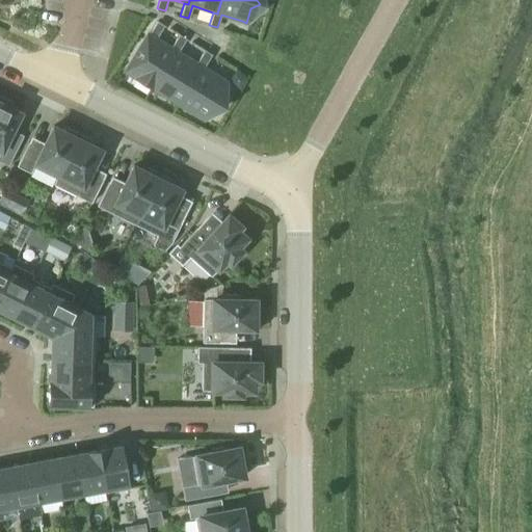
[(148,35),(125,72),(151,87),(174,51),(169,49),(156,41),(163,29),(155,25),(149,35),(148,35)]
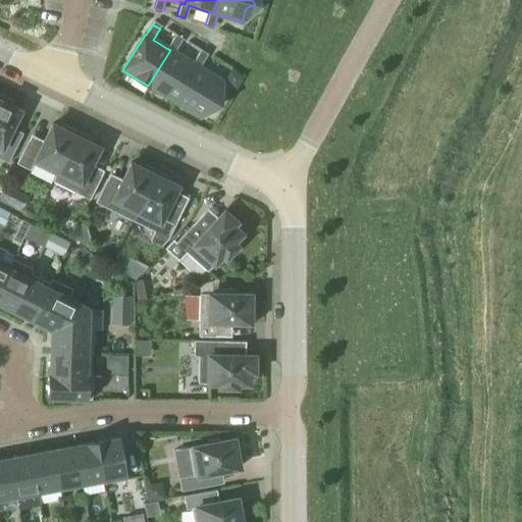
[(170,50),(148,86),(173,102),(196,65),(192,63),(173,52),(180,41),(172,37),(166,48),(170,50)]
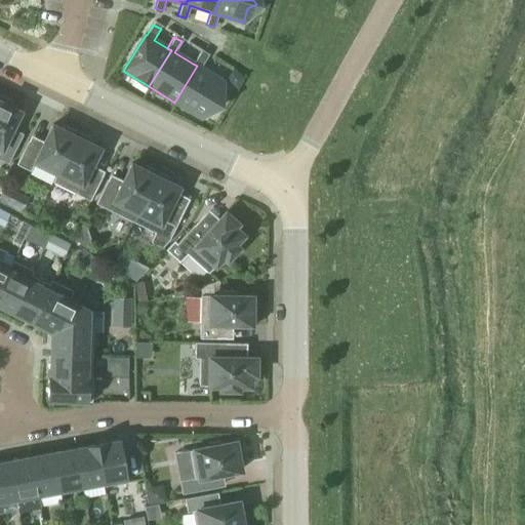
[(197,66),(174,103),(200,118),(208,106),(217,104),(215,93),(223,82),(218,79),(200,68),(207,57),(199,52),(193,64),(197,66)]
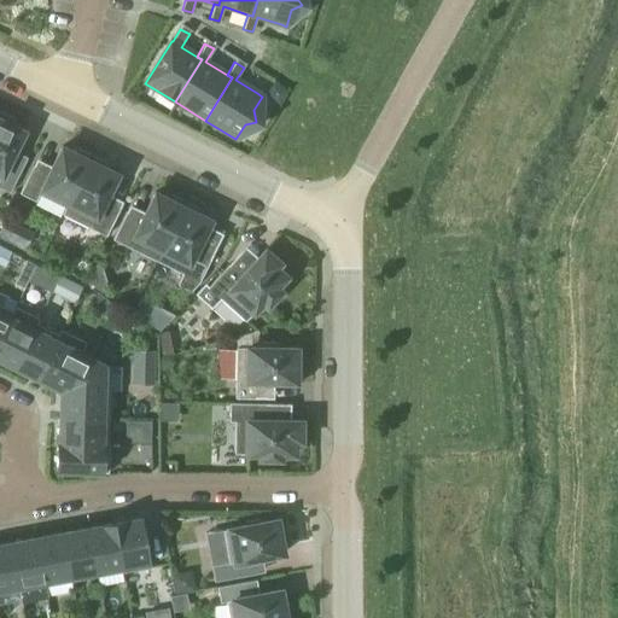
[(0,114),(0,188),(10,193),(23,167),(10,159),(23,132),(10,126),(12,120),(0,114)]
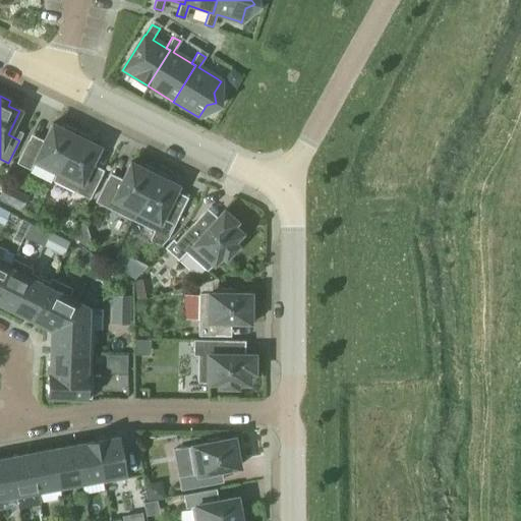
[(33,161),(58,173),(77,131),(63,124),(61,128),(52,124),(41,147),(27,139),(16,164),(29,169),(33,161)]
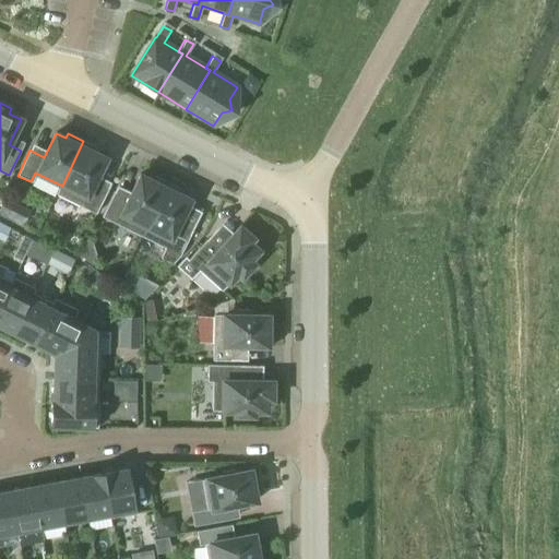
[(83,141),(62,186),(58,195),(95,214),(108,189),(94,182),(106,158),(96,153),(98,149),(83,141)]
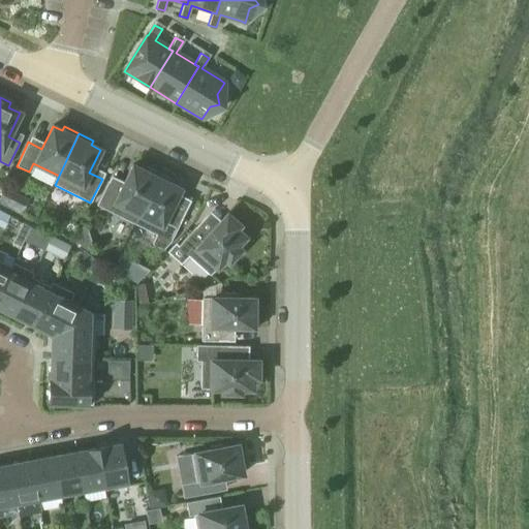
[(96,206),(132,223),(158,173),(144,165),(142,170),(132,165),(121,188),(107,182),(96,206)]
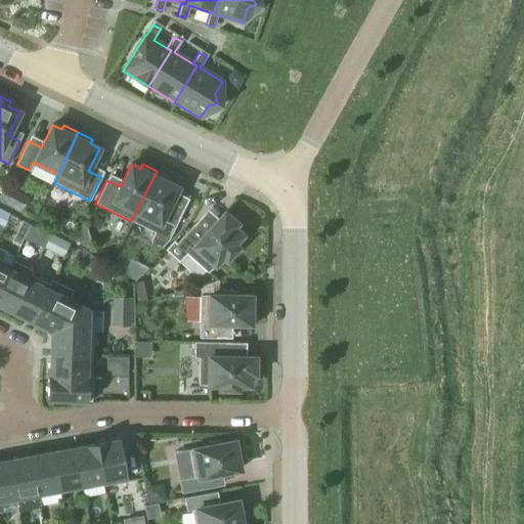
[(157,171),(131,221),(154,232),(149,242),(164,249),(180,216),(167,210),(178,187),(169,182),(171,178),(163,174),(157,171)]
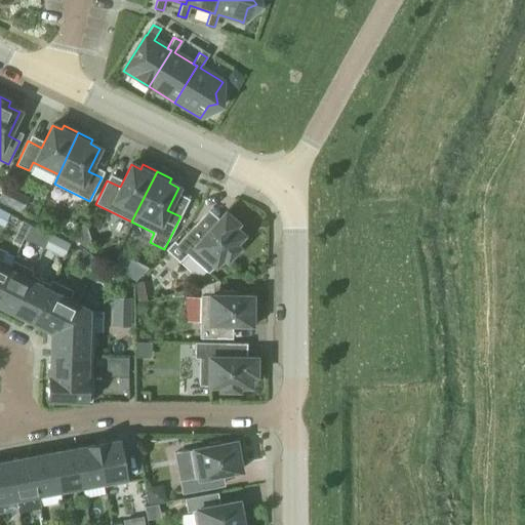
[(3,187),(0,192),(0,203),(19,213),(27,199),(3,187)]
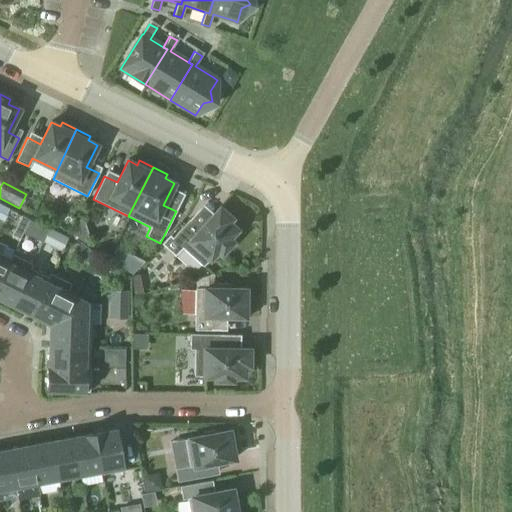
[(172,238),(203,267),(217,251),(221,254),(232,242),(228,238),(236,230),(228,222),(231,218),(219,207),(200,228),(189,219),(172,238)]
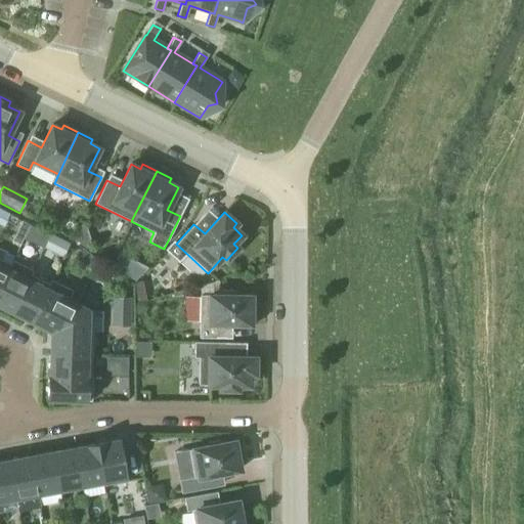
[(48,253),(62,259),(70,246),(55,239),(48,253)]
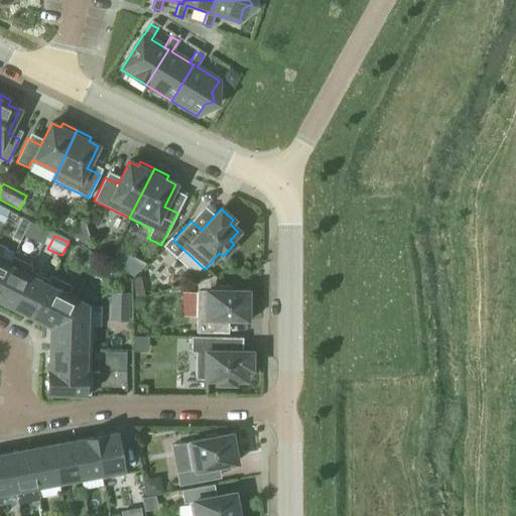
[(76,255),(90,266),(97,257),(82,246),(76,255)]
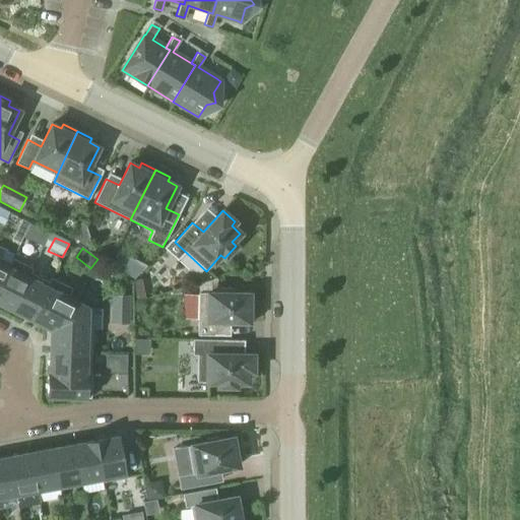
[(0,282),(8,266),(10,263),(0,258),(0,282)]
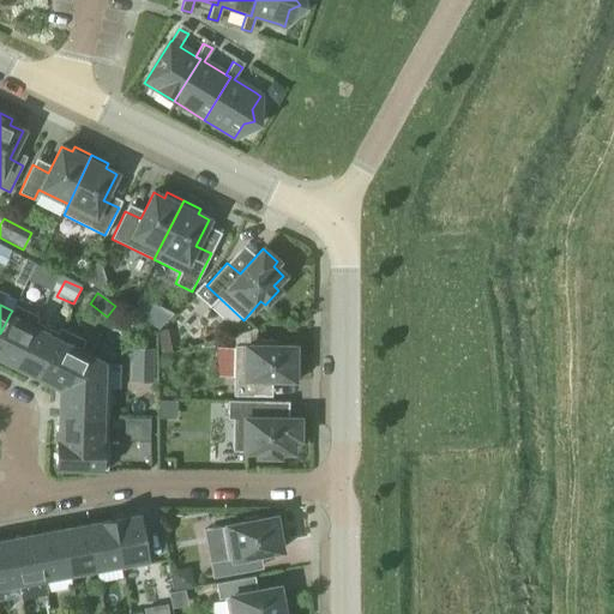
[(0,359),(13,366),(24,345),(34,326),(35,323),(37,317),(14,306),(12,311),(10,314),(0,333),(0,359)]
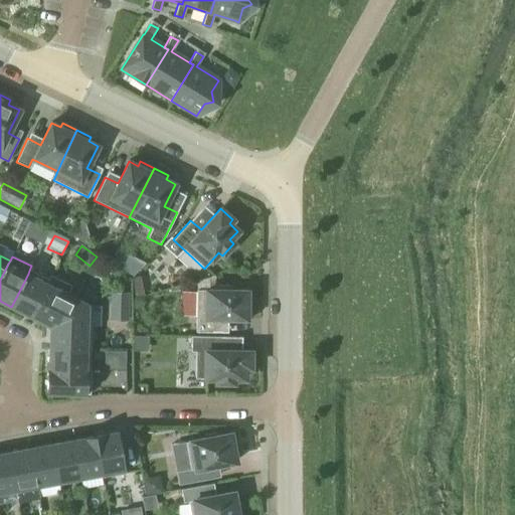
[(11,307),(30,316),(48,281),(29,271),(28,274),(20,290),(11,307)]
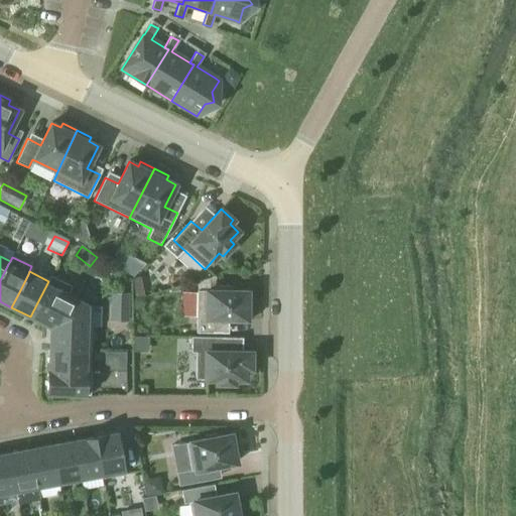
[(51,276),(48,281),(30,316),(49,327),(87,303),(68,294),(72,287),(51,276)]
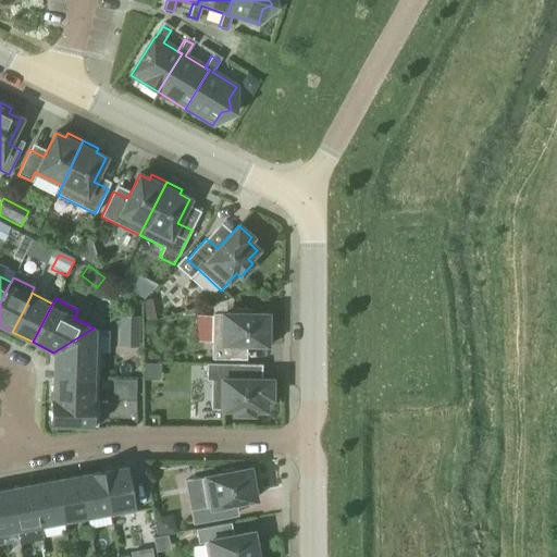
[(152,299),(144,300),(147,322),(157,319),(152,299)]
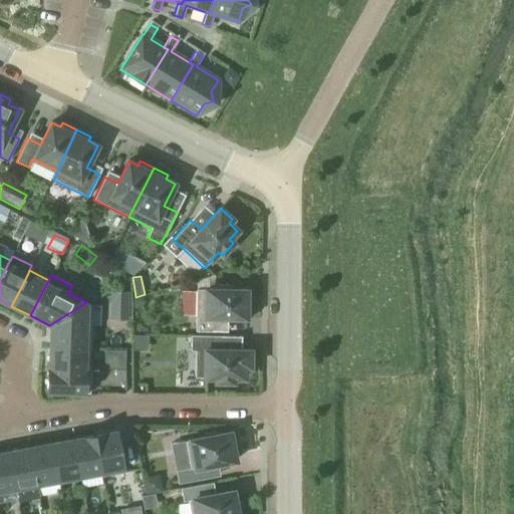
[(221,318),(250,318),(251,301),(246,301),(246,290),(231,290),(231,285),(215,284),(215,290),(209,289),(210,276),(197,279),(197,289),(196,289),(195,331),(221,332),(221,318)]
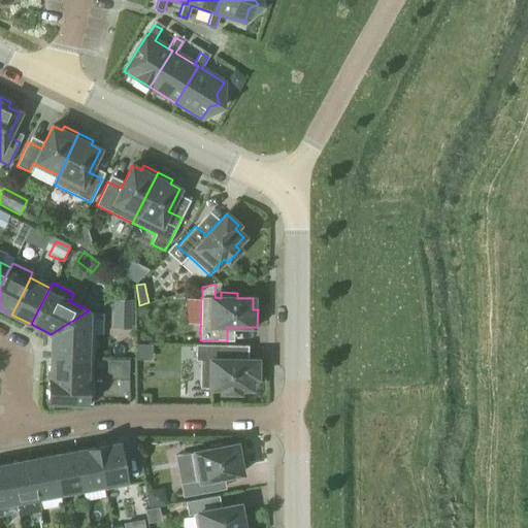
[(131,312),(132,300),(114,300),(114,312),(131,312)]
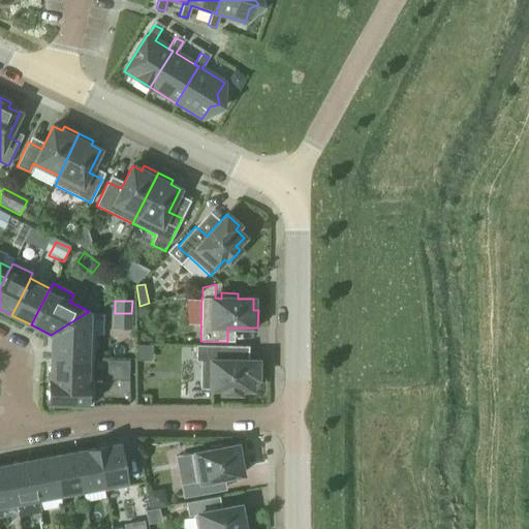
[(88,335),(89,311),(51,335),(51,358),(92,359),(93,335),(88,335)]
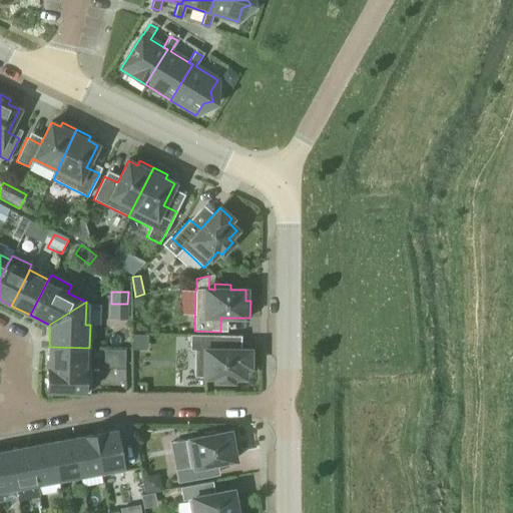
[(220,350),(220,336),(190,335),(189,351),(194,351),(194,377),(215,378),(215,382),(232,382),(232,378),(244,378),(244,367),(249,367),(249,350),(220,350)]
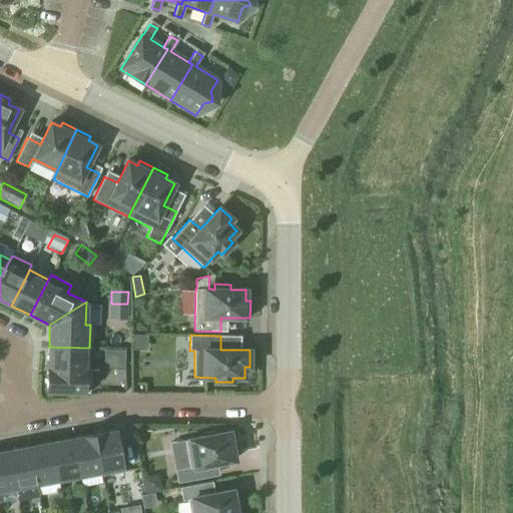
[(49,347),(48,368),(89,370),(89,348),(49,347)]
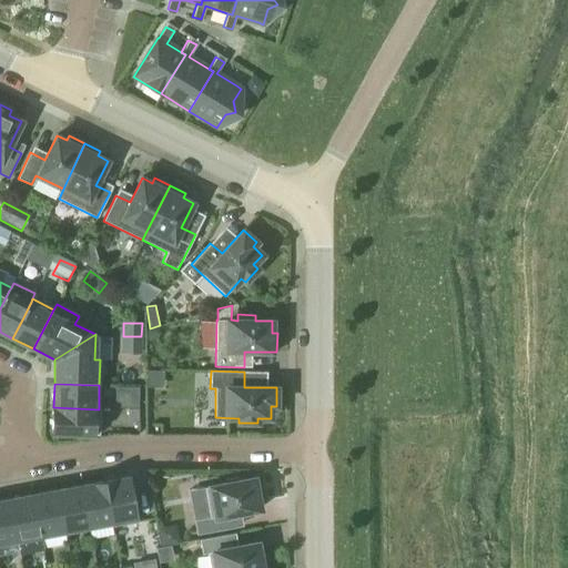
[(138,402),(138,387),(128,388),(128,402),(138,402)]
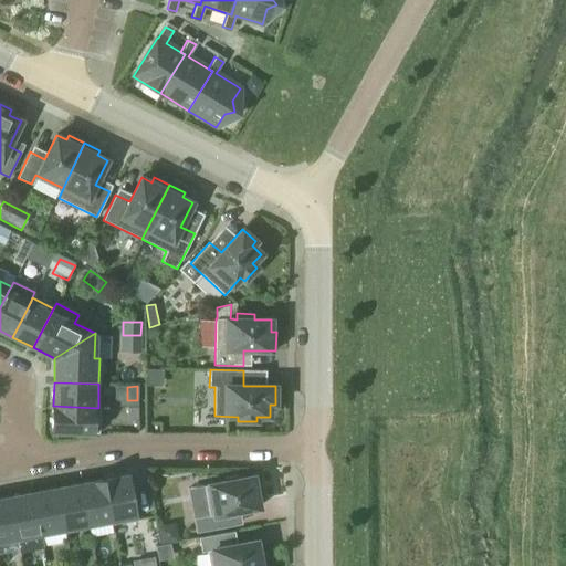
[(100,408),(98,408),(53,406),(52,406),(52,432),(98,433),(100,408)]
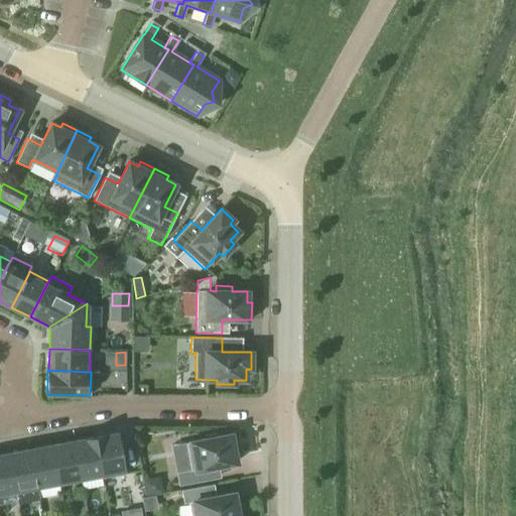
[(117,382),(125,382),(125,372),(116,372),(117,382)]
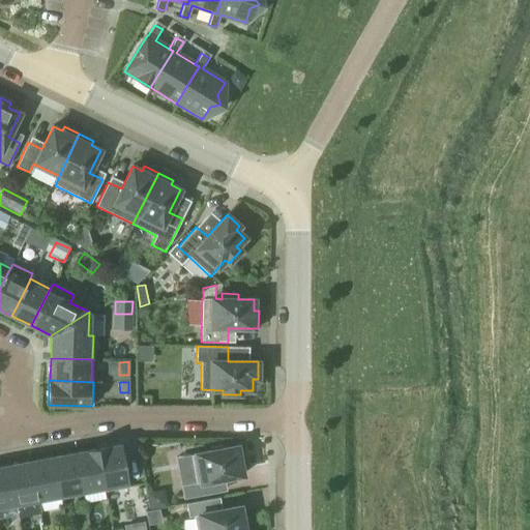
[(97,449),(105,487),(127,482),(120,445),(108,447),(97,449)]
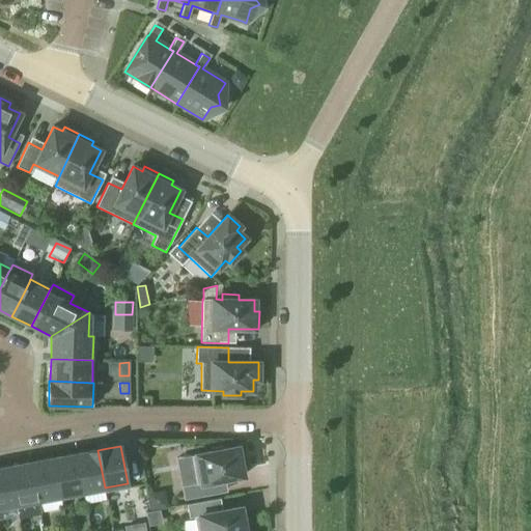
[(238,447),(223,450),(222,447),(210,449),(211,452),(191,456),(196,484),(182,486),(184,500),(219,494),(217,481),(243,476),(241,463),(244,463),(242,450),(239,451),(238,447)]
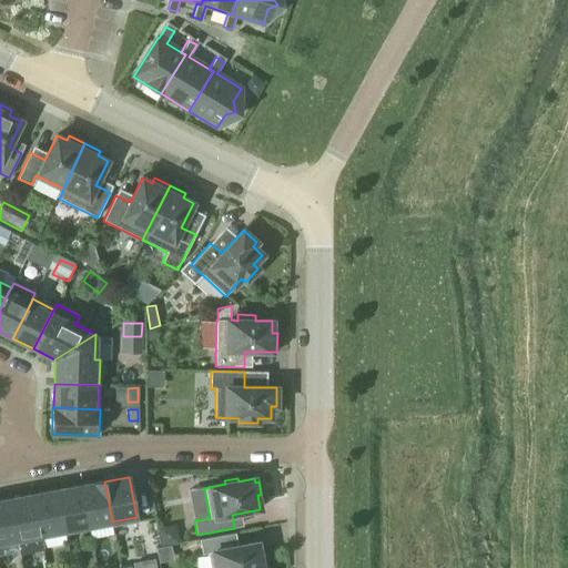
[(112,521),(104,482),(92,484),(81,486),(88,526),(112,521)]
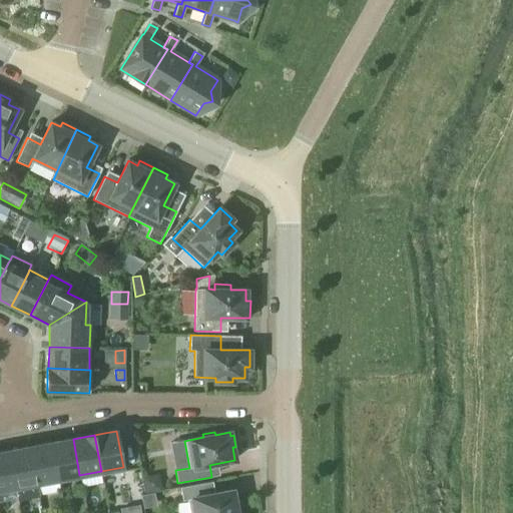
[(58,479),(79,475),(73,439),(51,443),(58,479)]
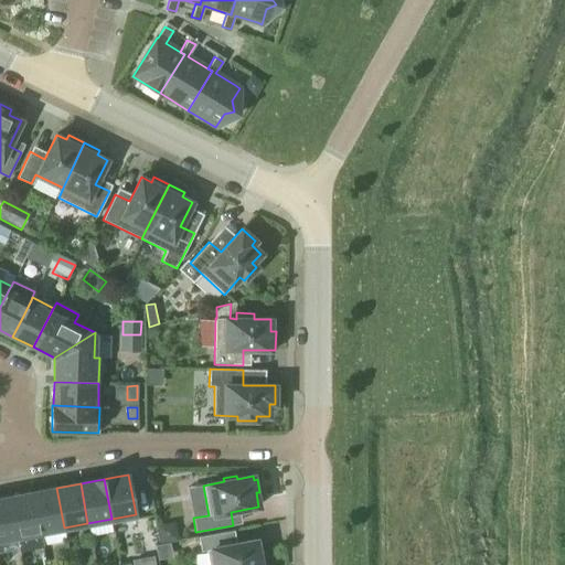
[(56,488),(33,493),(41,532),(64,528),(56,488)]
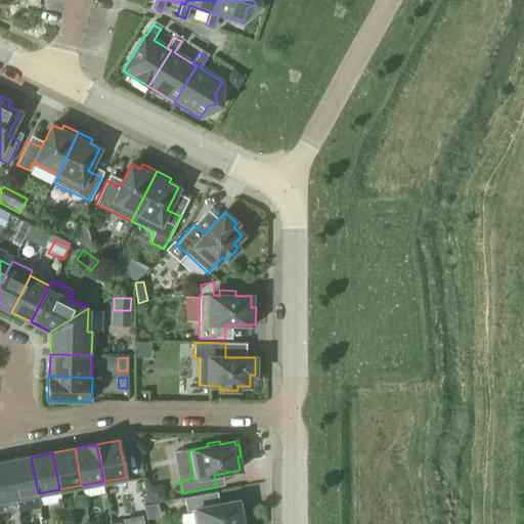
[(18,513),(41,509),(38,493),(31,457),(9,462),(16,497),(18,513)]
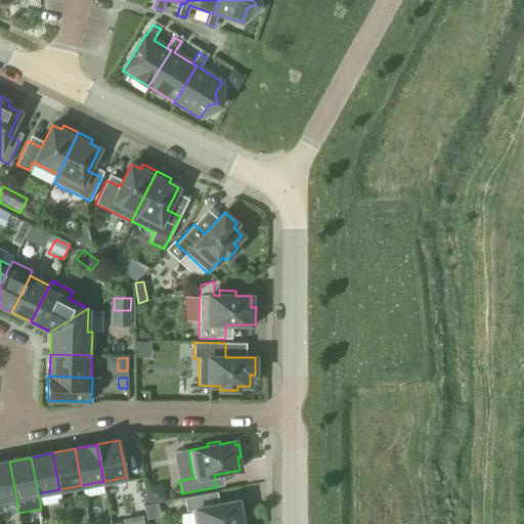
[(0,500),(16,497),(9,462),(0,463),(0,500)]
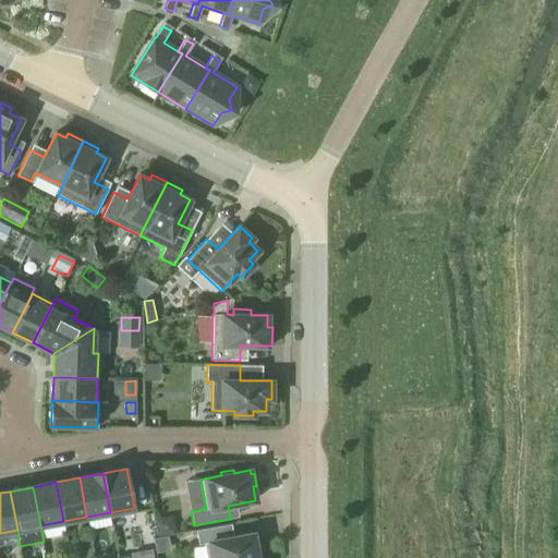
[(155,520),(157,537),(174,534),(171,517),(155,520)]
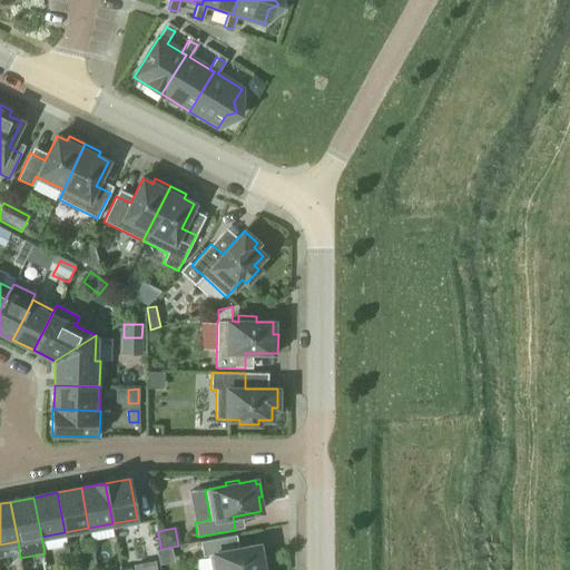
[(210,569),(267,569),(266,558),(261,559),(258,544),(231,550),(227,537),(199,542),(203,557),(208,556),(210,569)]
